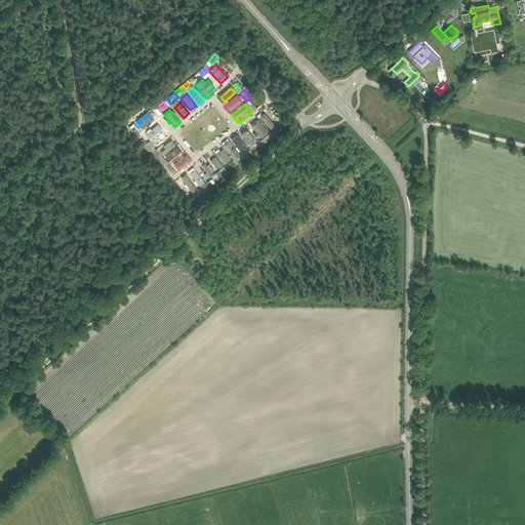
[(257,119),(268,131),(272,128),(263,115),(257,119)]
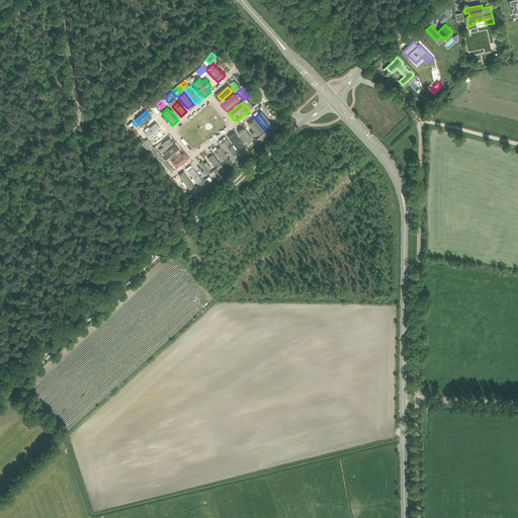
[(263,131),(253,119),(247,124),(258,136),(263,131)]
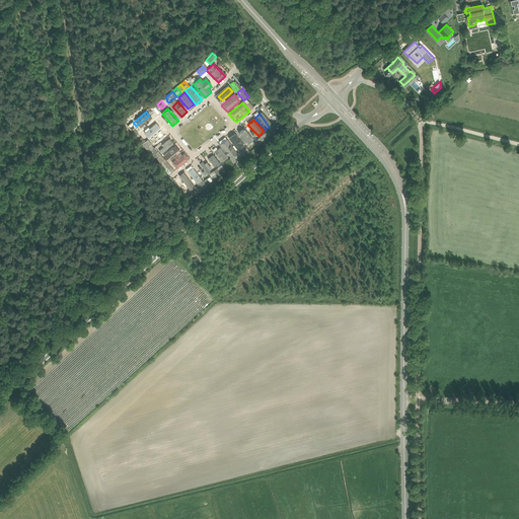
[(144,134),(149,139),(160,129),(155,124),(144,134)]
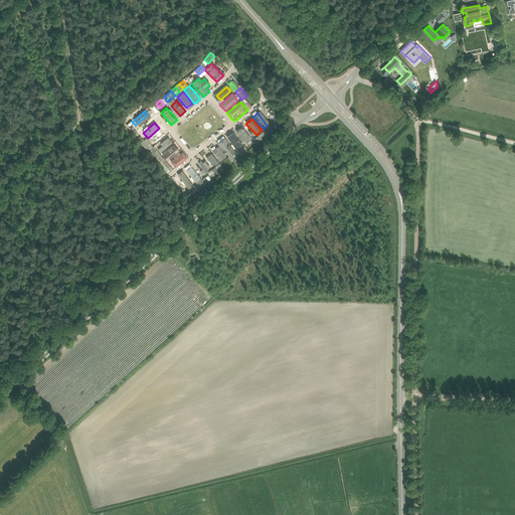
[(249,138),(242,128),(238,132),(245,141),(249,138)]
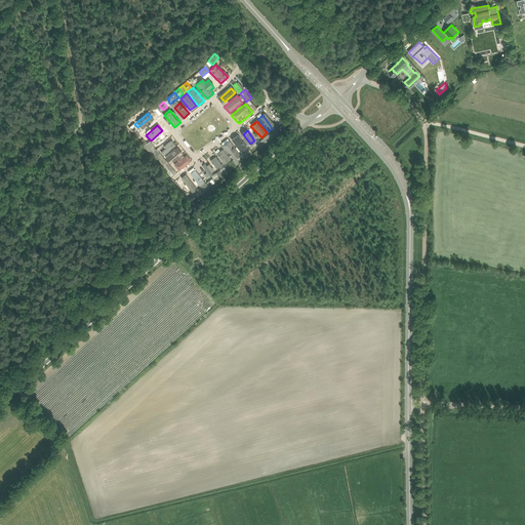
[(241,151),(248,146),(238,134),(232,139),(241,151)]
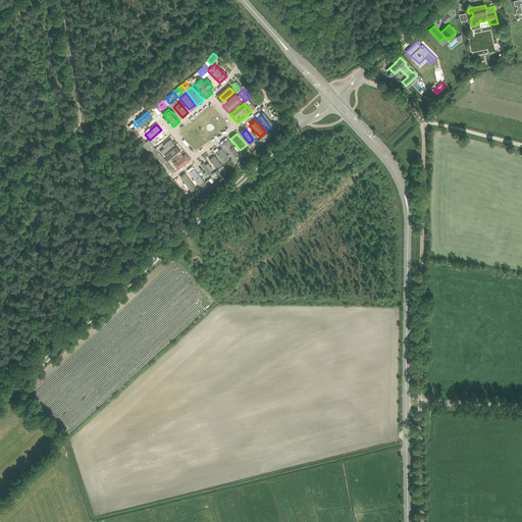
[(272,136),(270,134),(258,143),(257,143),(260,146),(271,137),(272,136)]
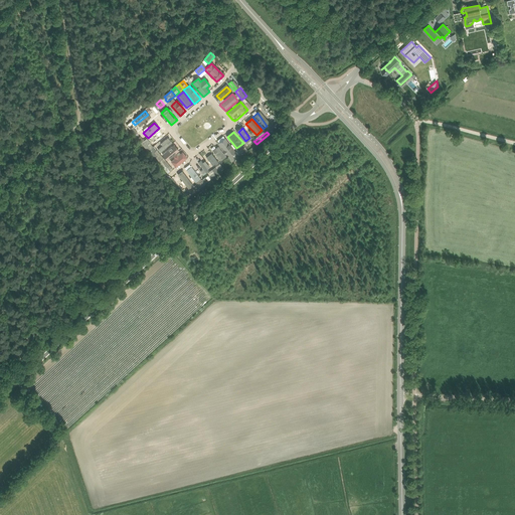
[(155,146),(164,137),(160,133),(151,141),(155,146)]
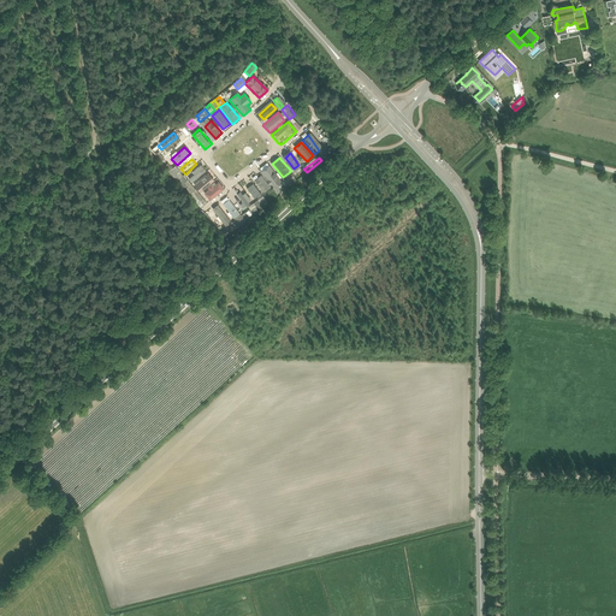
[(205,172),(199,166),(188,176),(193,182),(205,172)]
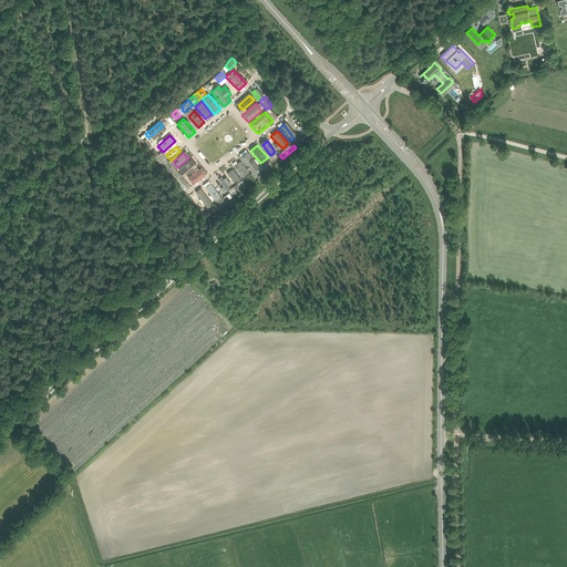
[(251,171),(257,166),(246,153),(240,157),(251,171)]
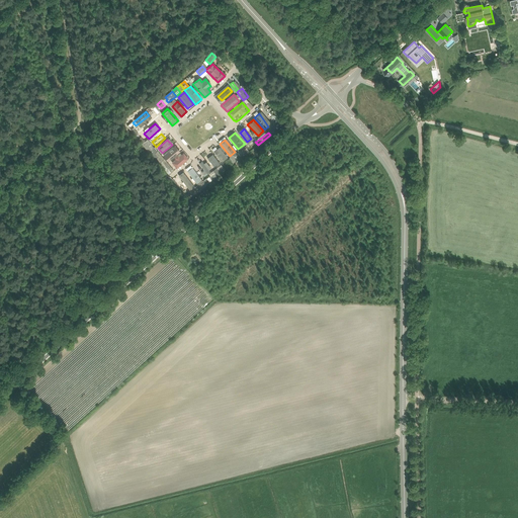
[(157,152),(154,148),(152,149),(156,153),(159,157),(161,155),(158,151),(157,152)]
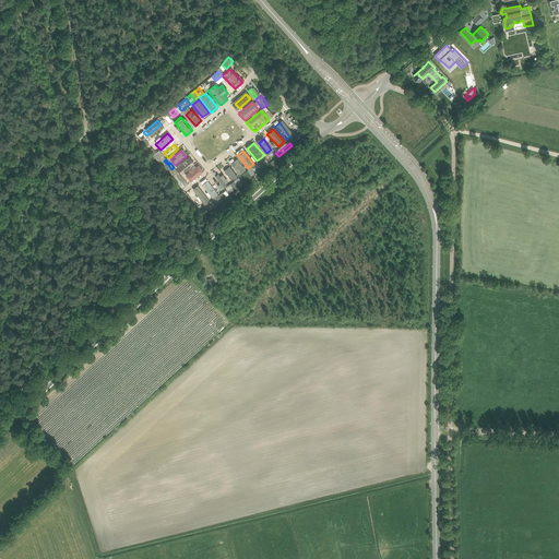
[(178,169),(182,175),(193,164),(188,159),(178,169)]
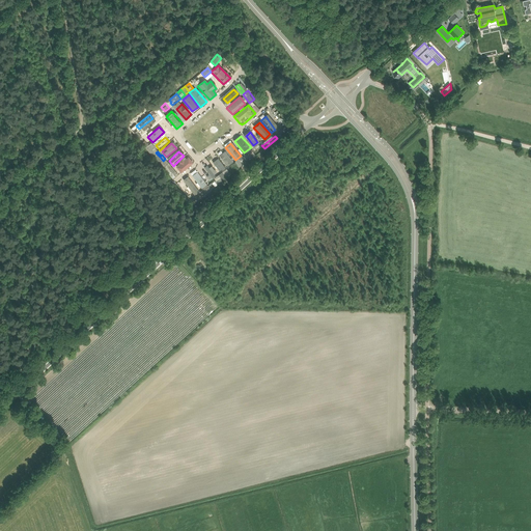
[(232,162),(225,151),(221,155),(228,165),(232,162)]
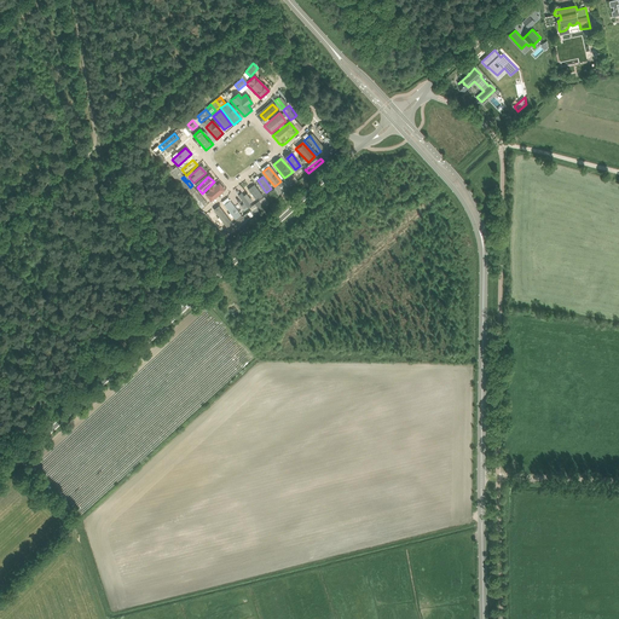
[(219,181),(204,195),(212,202),(226,189),(219,181)]
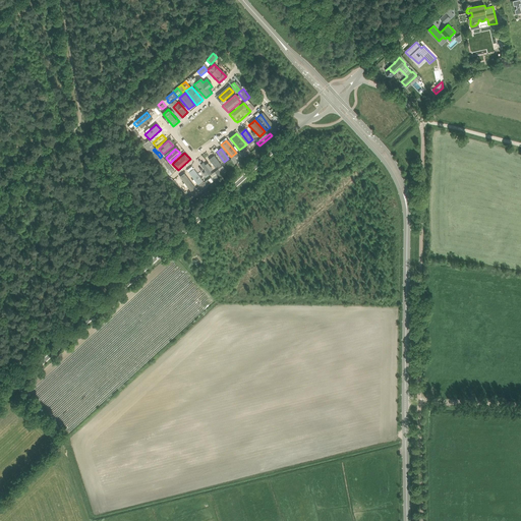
[(242,158),(241,157),(239,153),(235,156),(231,159),(233,162),(234,164),(242,158)]
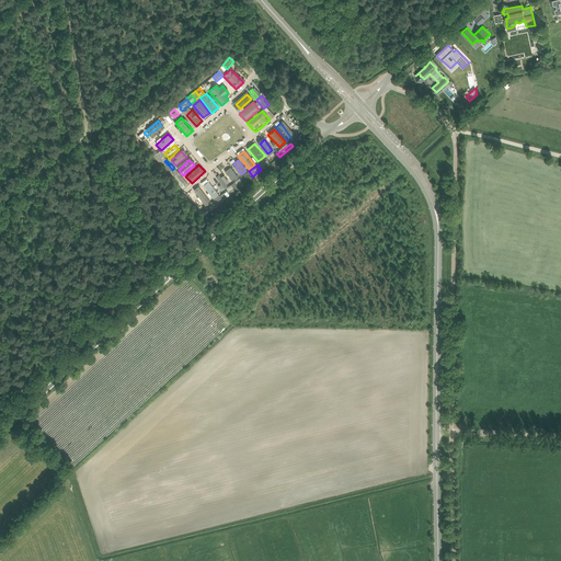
[(181,176),(174,168),(172,170),(179,179),(181,176)]
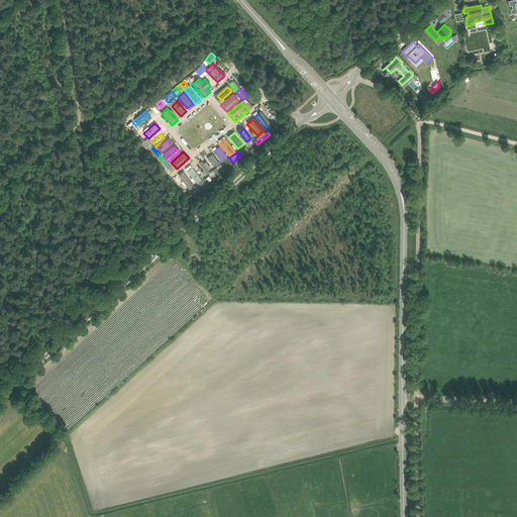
[(214,166),(217,163),(211,156),(208,158),(214,166)]
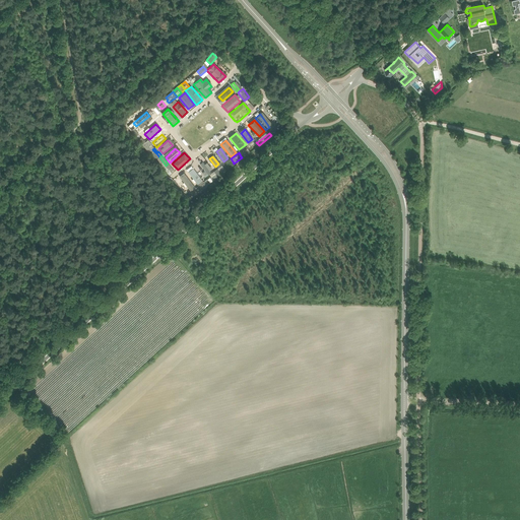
[(200,165),(207,173),(211,170),(203,160),(200,165)]
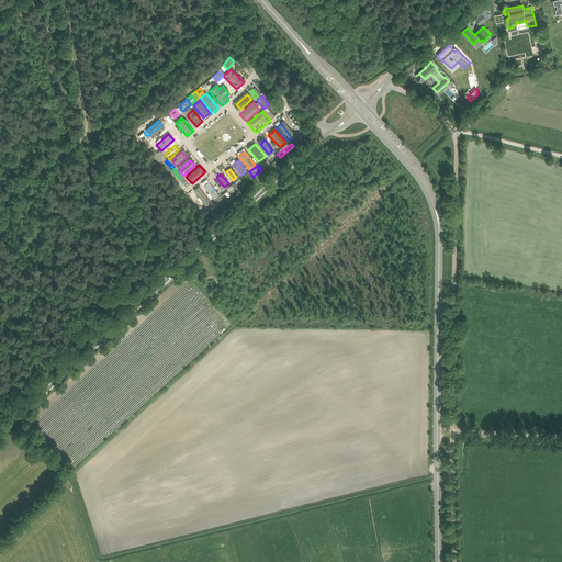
[(189,184),(181,177),(179,179),(187,187),(189,184)]
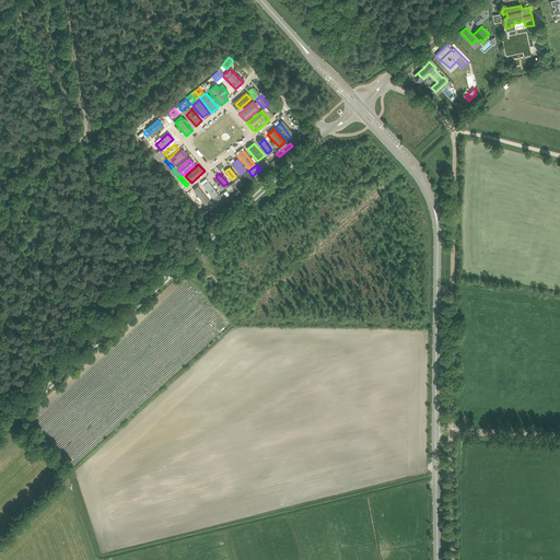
[(218,195),(208,182),(202,186),(212,199),(218,195)]
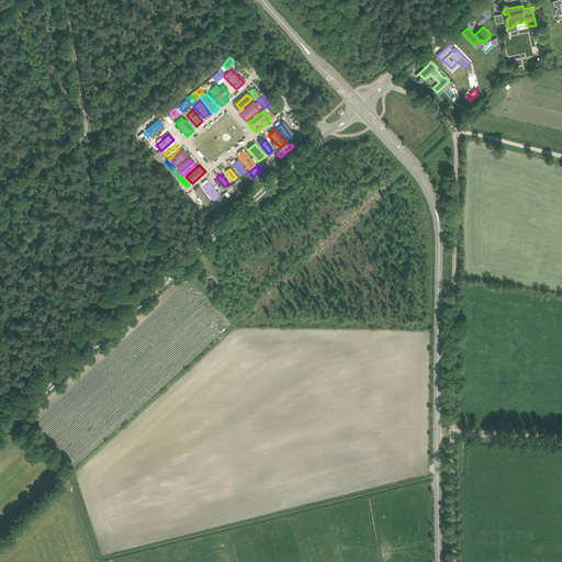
[(228,191),(227,191),(229,195),(236,191),(232,184),(227,189),(228,191)]
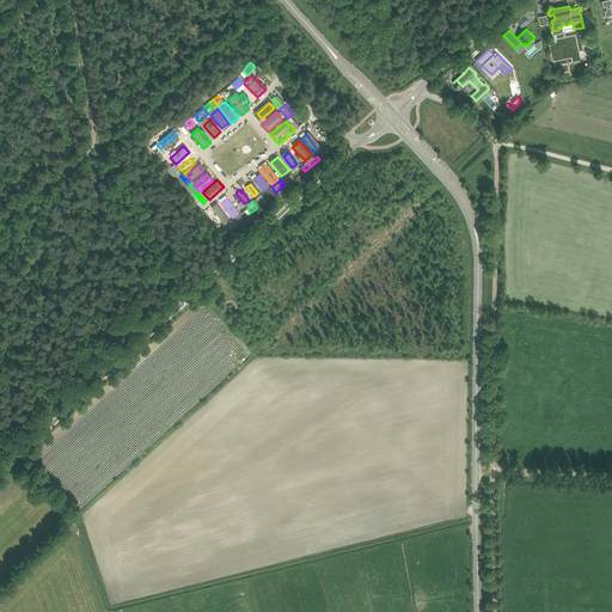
[(224,225),(230,220),(215,203),(210,207),(224,225)]
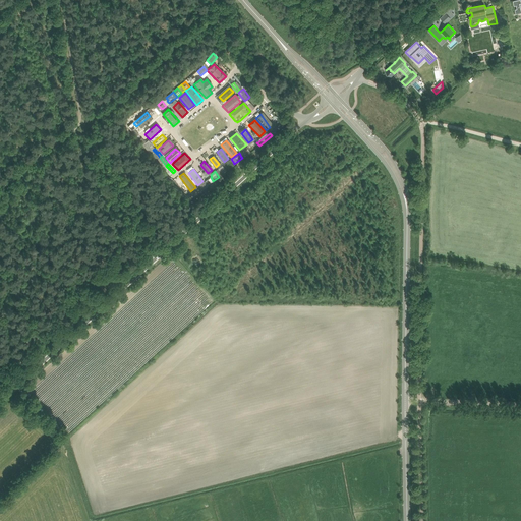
[(199,186),(196,188),(199,192),(203,190),(208,186),(205,182),(199,186)]
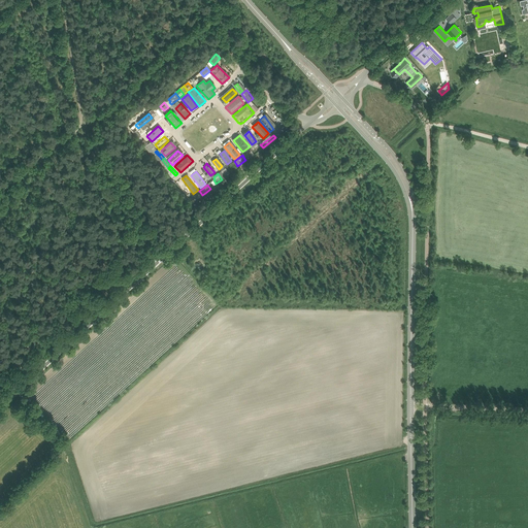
[(197,193),(190,199),(192,203),(202,195),(199,191),(196,193),(197,193)]
